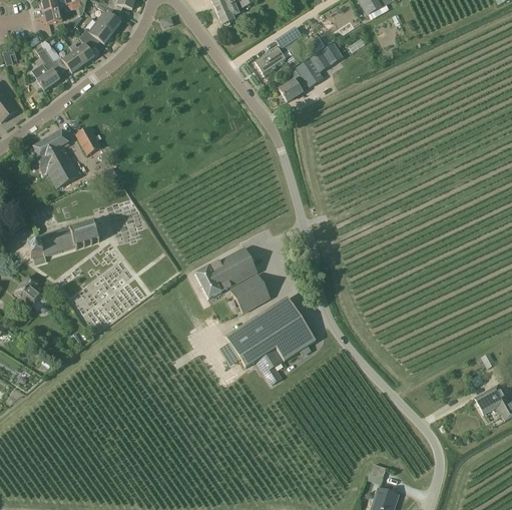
[(42,0),(45,11),(60,7),(58,0),(42,0)]
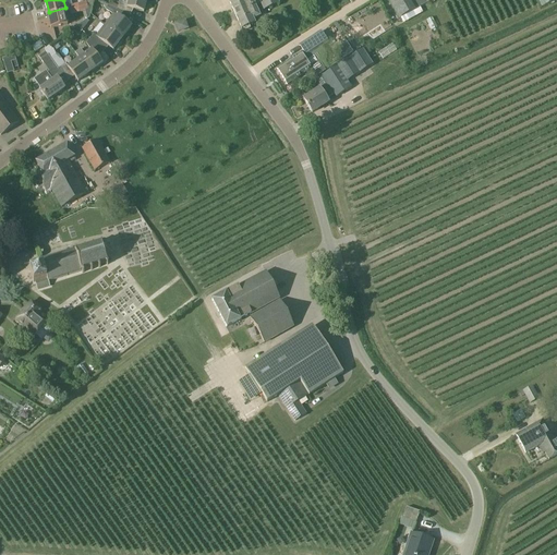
[(80,0),(70,2),(72,10),(80,8),(80,4),(81,4),(80,0)]
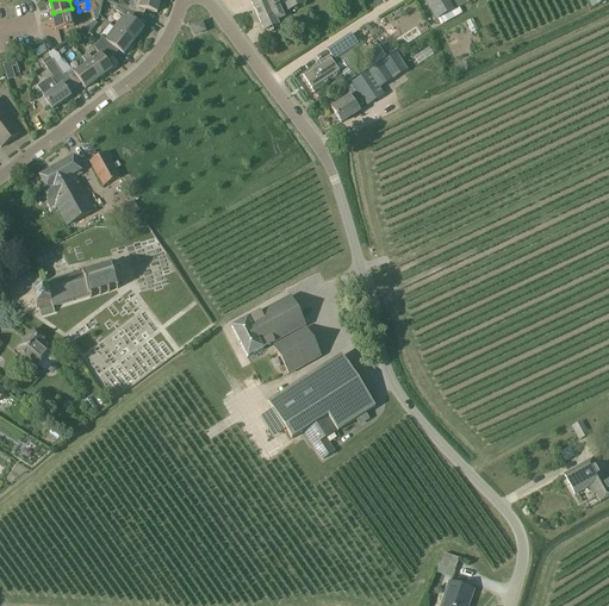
[(129,6),(144,13),(148,6),(159,8),(160,0),(130,0),(130,2),(131,2),(129,6)]
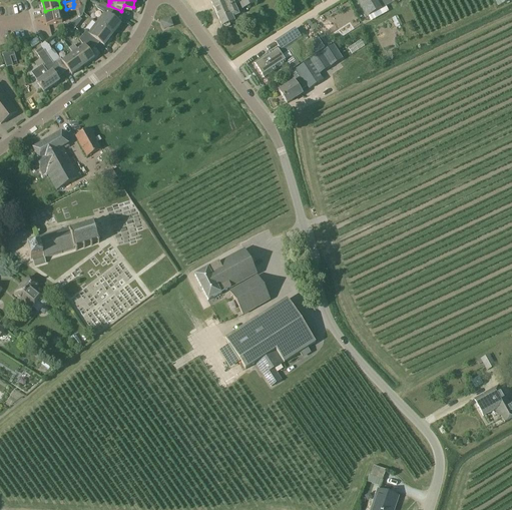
[(211,0),(216,10),(234,2),(233,0),(211,0)]
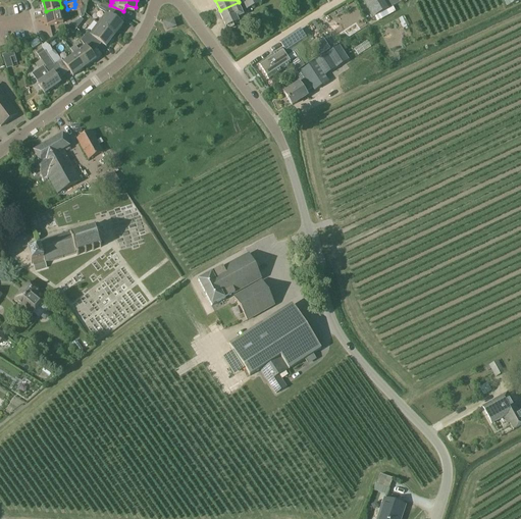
[(366,0),(374,14),(400,0),(366,0)]
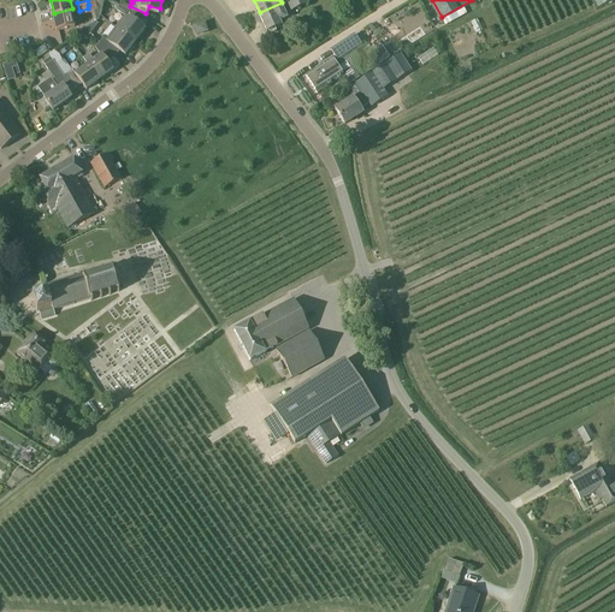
[(146,13),(130,6),(129,7),(120,3),(117,7),(124,13),(117,23),(128,31),(137,39),(147,25),(145,24),(148,17),(145,15),(146,13)]
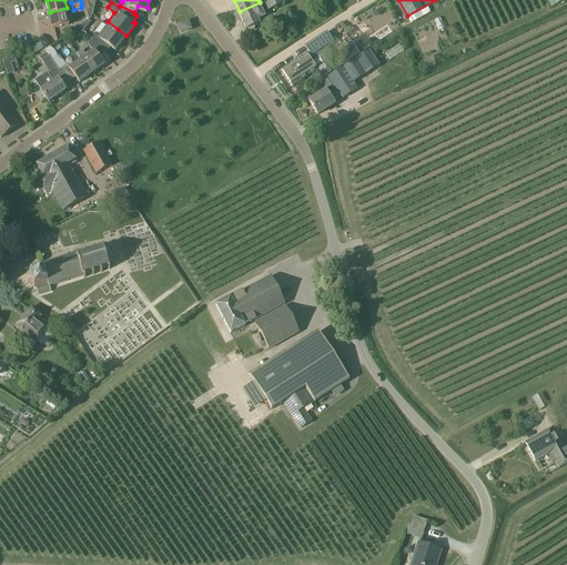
[(260,2),(240,11),(246,27),(249,26),(250,29),(256,26),(255,23),(260,21),(259,17),(265,13),(260,2)]
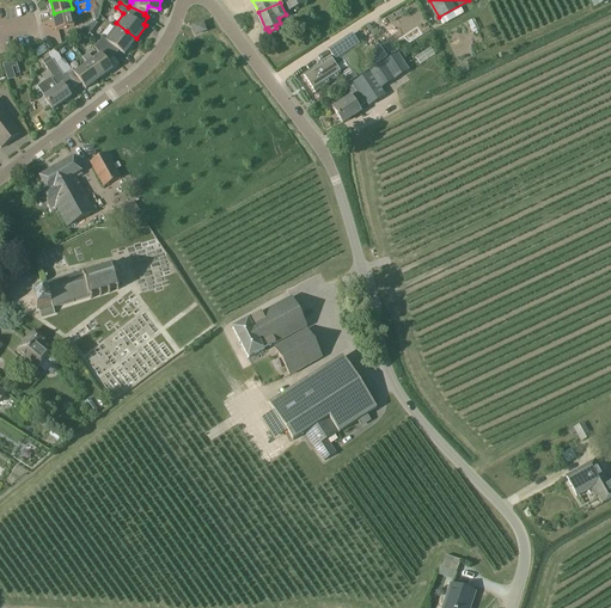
[(72,8),(54,13),(57,26),(75,23),(72,8)]
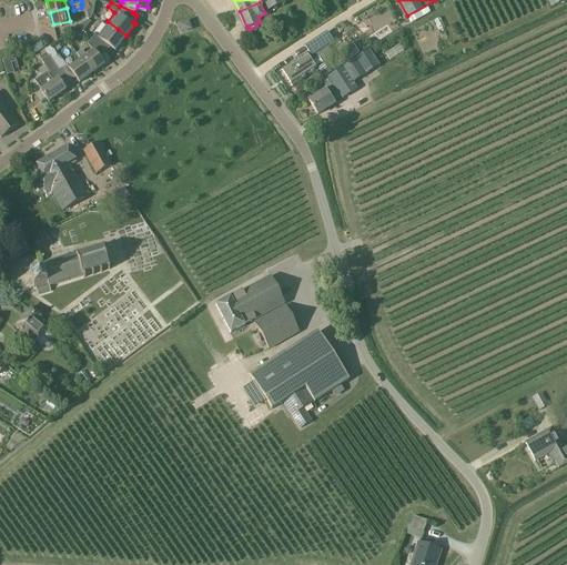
[(182,29),(194,24),(191,16),(179,19),(182,29)]
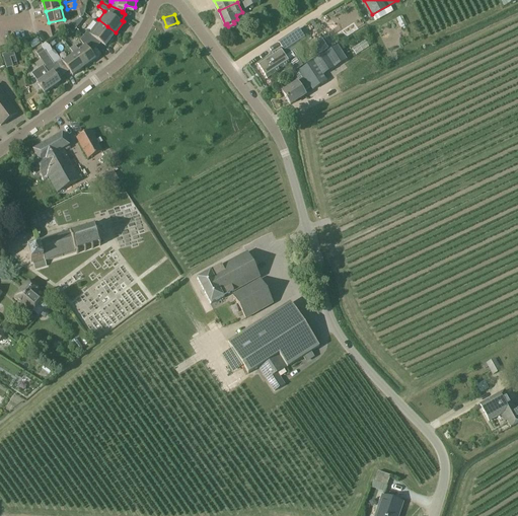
[(87,29),(85,32),(97,46),(102,40),(106,44),(116,32),(107,26),(98,19),(97,20),(98,21),(90,31),(87,29)]
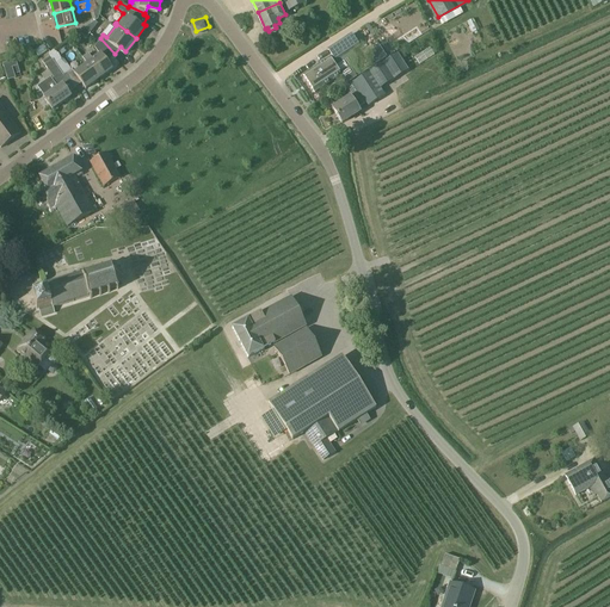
[(333,54),(331,56),(330,55),(303,73),(315,90),(356,63),(357,59),(351,50),(361,43),(352,31),(328,47),(333,54)]
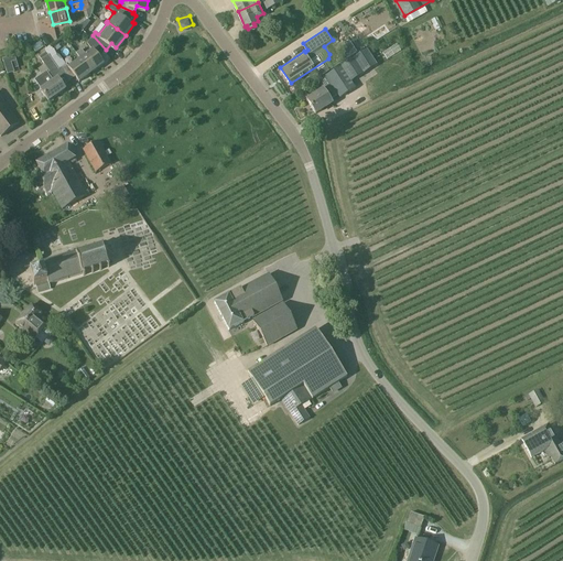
[(106,50),(93,35),(87,41),(93,47),(88,52),(84,45),(78,50),(83,55),(93,69),(105,61),(104,60),(107,62),(111,56),(105,50),(106,50)]
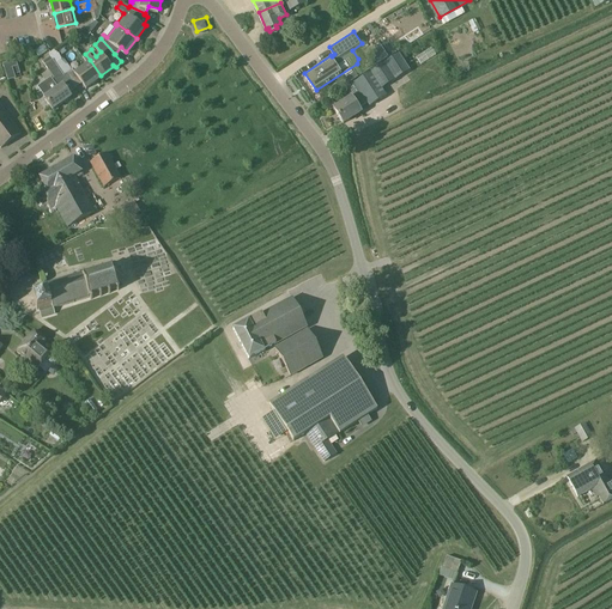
[(382,43),(368,53),(375,65),(389,55),(382,43)]
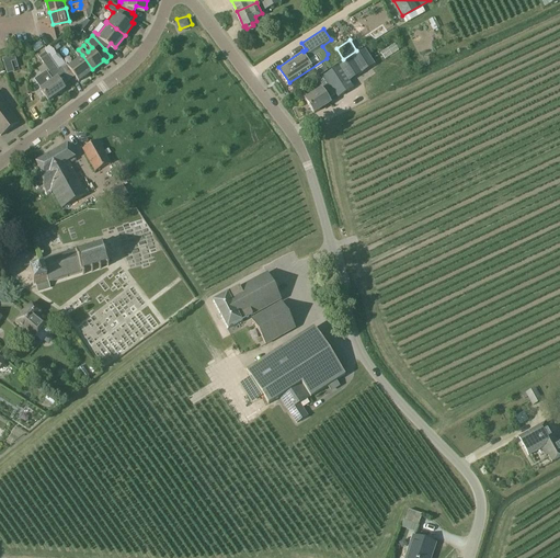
[(322,87),(306,97),(315,111),(331,100),(329,97),(336,92),(339,95),(354,86),(350,79),(376,61),(369,53),(374,50),(370,44),(366,47),(365,47),(324,73),(330,82),(323,88),(322,87)]
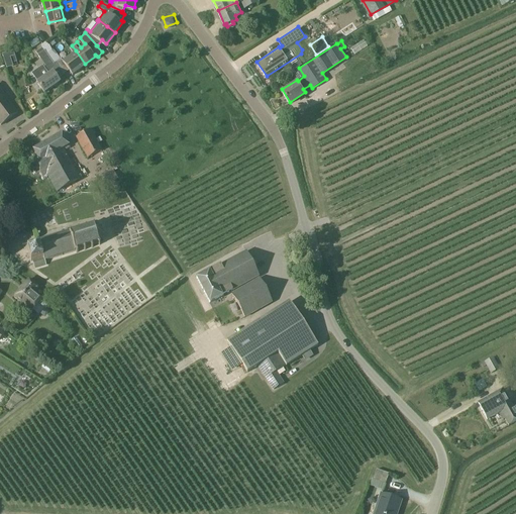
[(13,64),(12,61),(10,54),(15,53),(14,48),(3,52),(7,66),(13,64)]
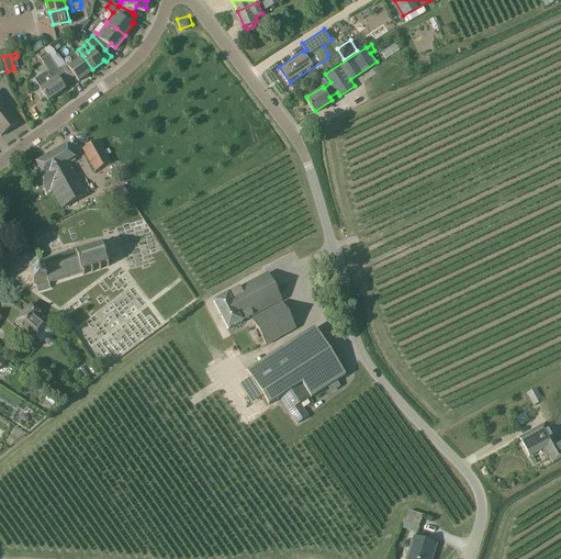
[(69,79),(60,66),(58,67),(48,53),(42,57),(49,69),(48,70),(47,69),(35,77),(42,87),(49,98),(66,86),(64,84),(69,79)]
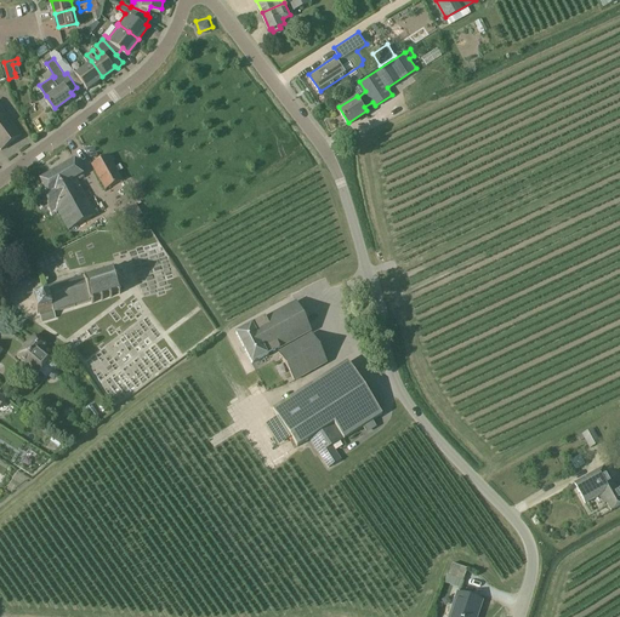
[(74,68),(67,73),(77,87),(78,87),(78,86),(85,81),(89,86),(102,76),(91,61),(78,70),(75,67),(74,68)]
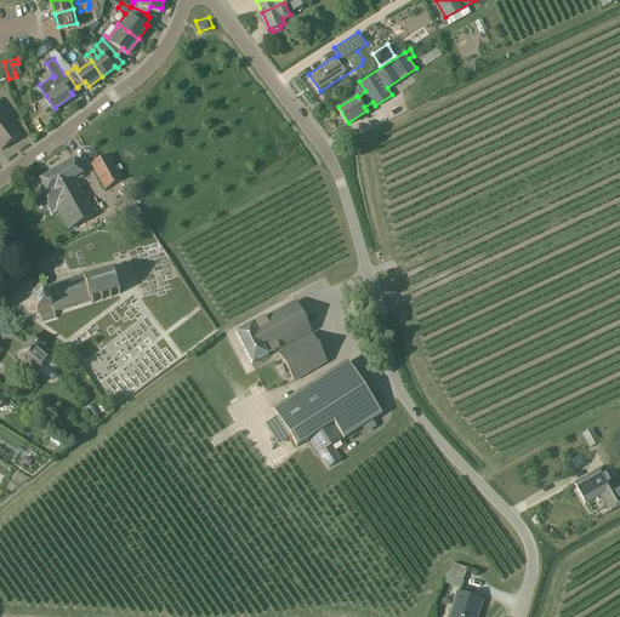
[(0,143),(3,147),(22,132),(0,103),(0,143)]
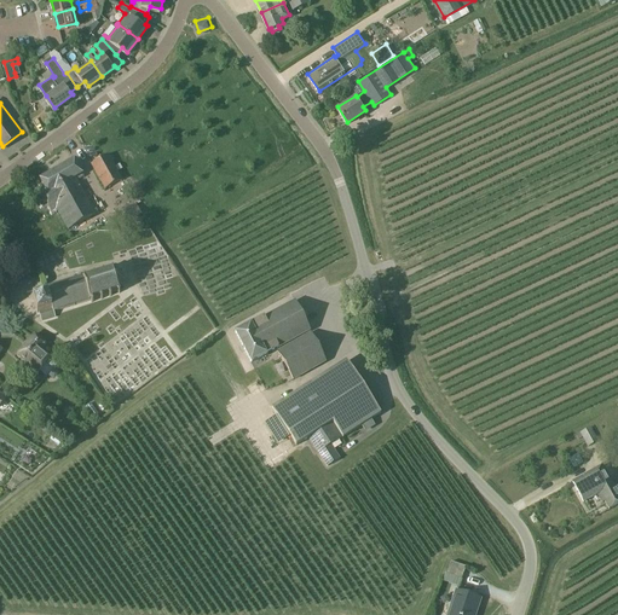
[(123,175),(109,151),(92,160),(107,185),(123,175)]
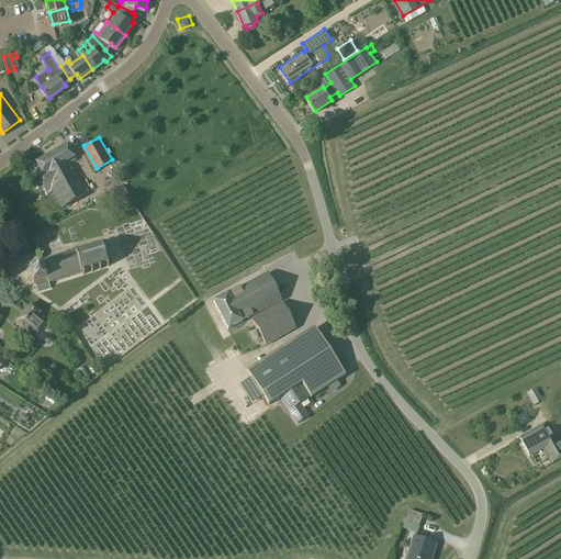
[(40,188),(45,185),(47,189),(52,187),(63,205),(88,192),(70,161),(77,158),(68,142),(37,159),(44,172),(40,175),(34,178),(40,188)]
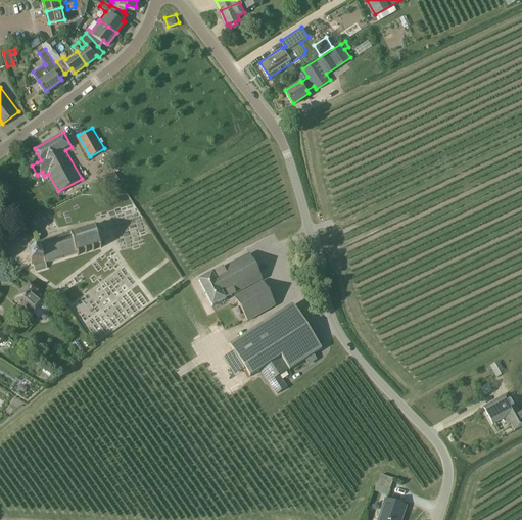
[(111,184),(121,179),(125,177),(121,169),(116,171),(114,169),(105,174),(111,184)]
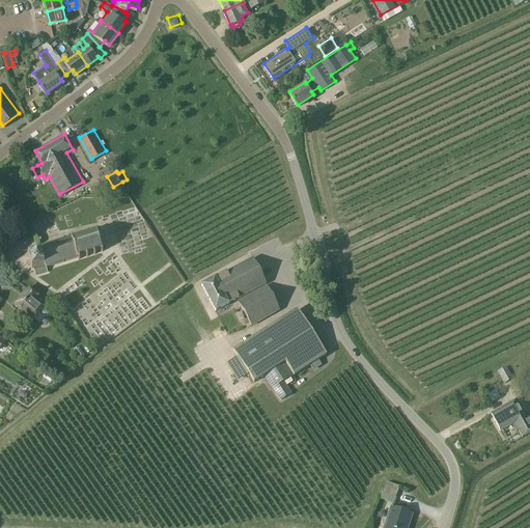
[(49,270),(47,265),(78,255),(103,247),(106,241),(104,232),(96,229),(72,237),(72,235),(40,246),(43,249),(29,253),(33,266),(34,266),(36,274),(49,270)]
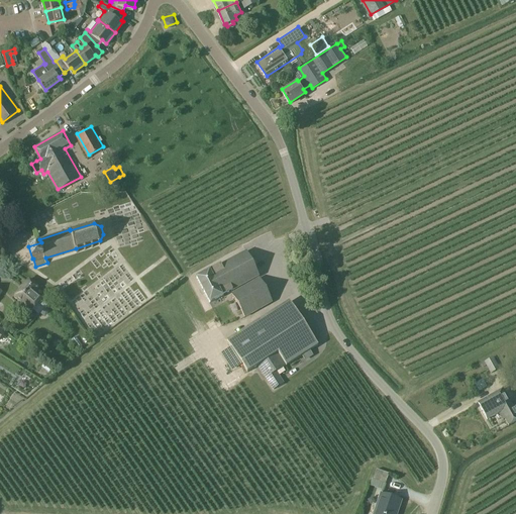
[(197,276),(210,300),(260,273),(247,248),(197,276)]
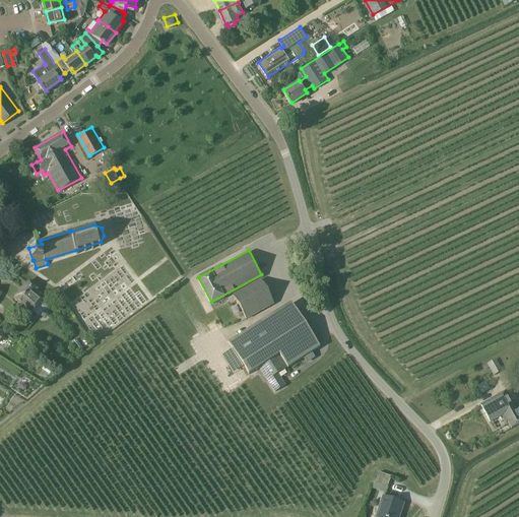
[(262,276),(234,292),(247,316),(274,301),(262,276)]
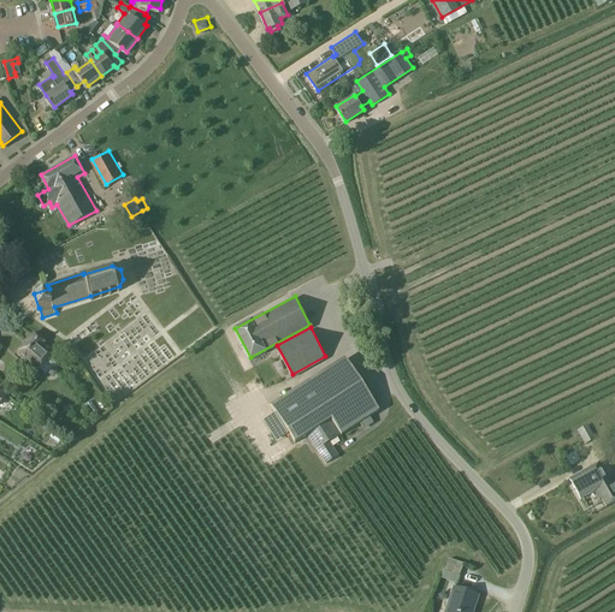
[(58,348),(54,345),(52,342),(49,344),(45,340),(46,339),(47,338),(47,337),(36,328),(17,352),(37,369),(58,348)]
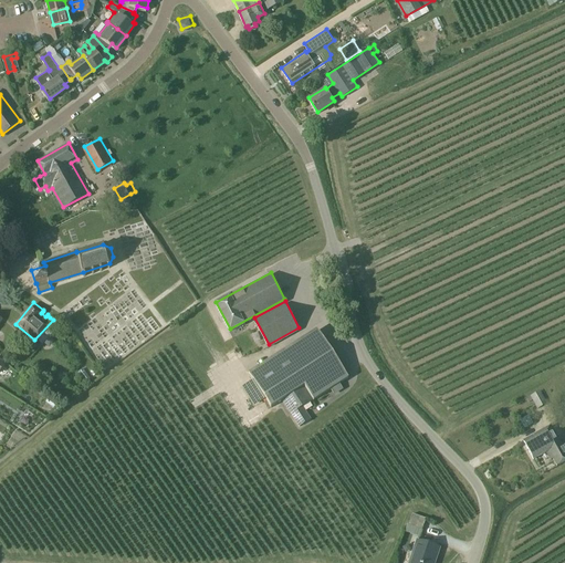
[(302,404),(331,386),(335,393),(344,387),(339,381),(348,375),(318,329),(249,372),(272,408),(285,400),(300,424),(310,417),(302,404)]
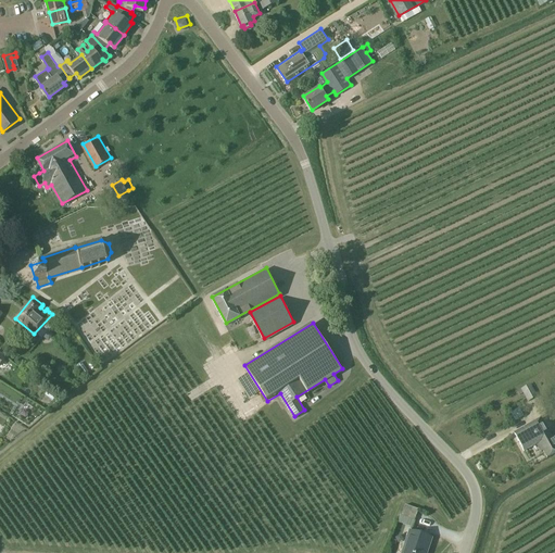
[(518,389),(520,392),(525,390),(529,399),(538,394),(531,381),(518,389)]
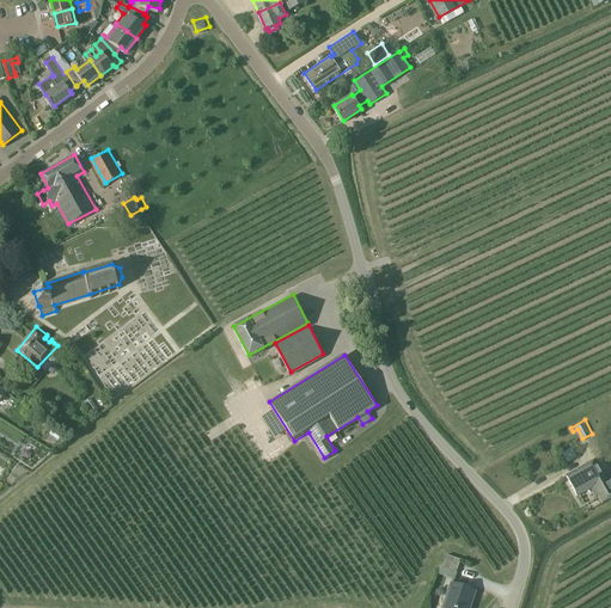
[(567,474),(576,493),(592,486),(597,495),(598,493),(603,501),(610,496),(610,483),(609,479),(597,459),(594,460),(567,474)]
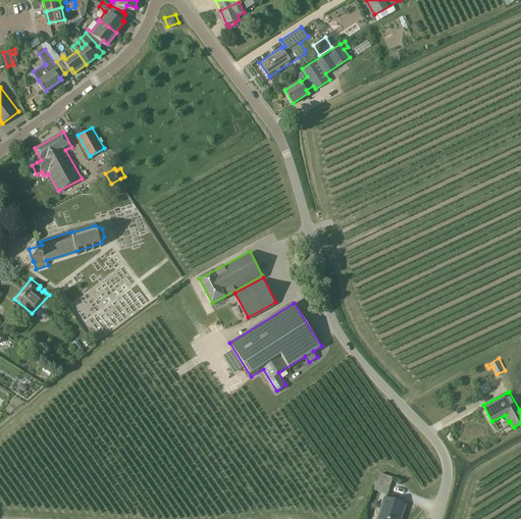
[(389,486),(394,476),(380,472),(377,482),(389,486)]
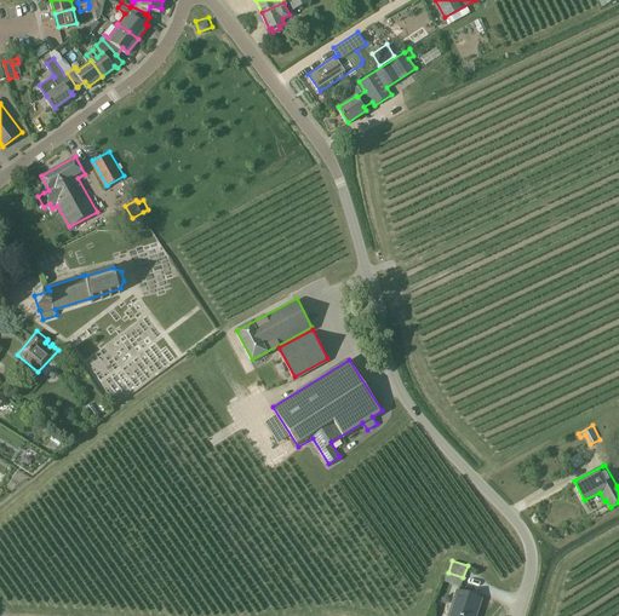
[(476,615),(483,597),(458,588),(450,612),(447,611),(445,615),(476,615)]
